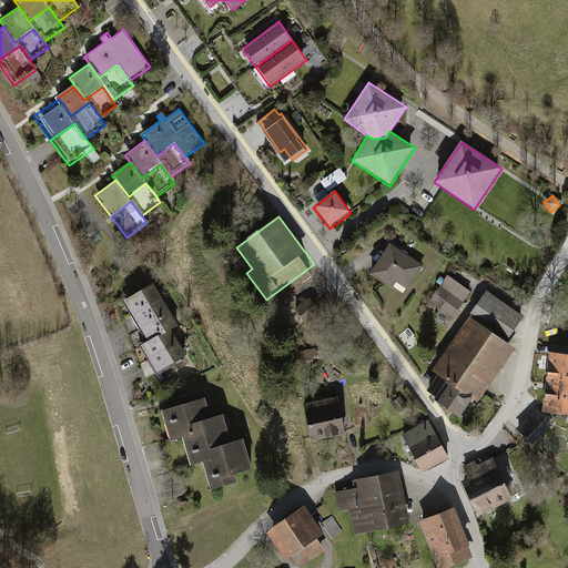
[(424,265),(389,243),(368,275),(391,291),(396,284),(407,291),(424,265)]
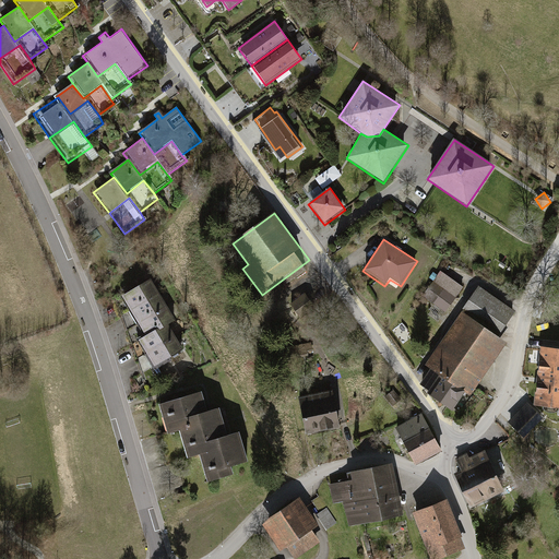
[(464,287),(441,272),(433,283),(456,298),(464,287)]
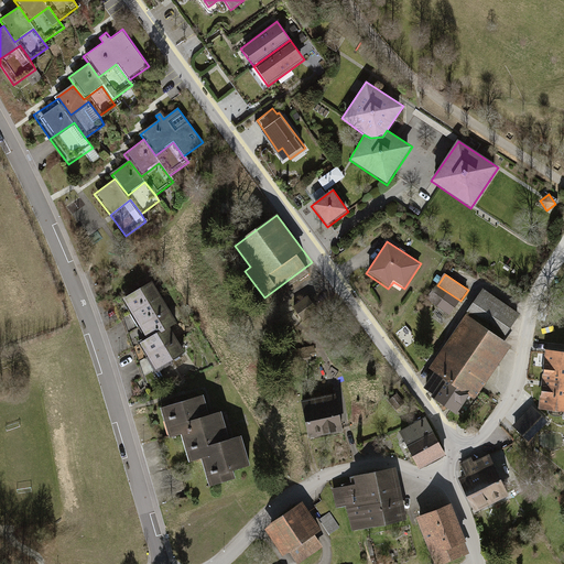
[(152,281),(122,301),(131,314),(161,295),(152,281)]
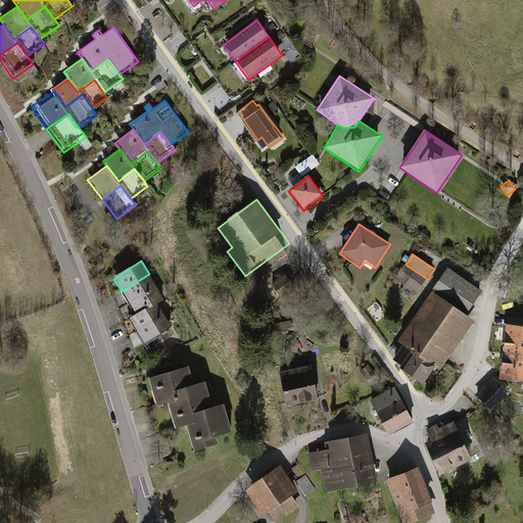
[(484,293),(447,269),(433,290),(468,313),(484,293)]
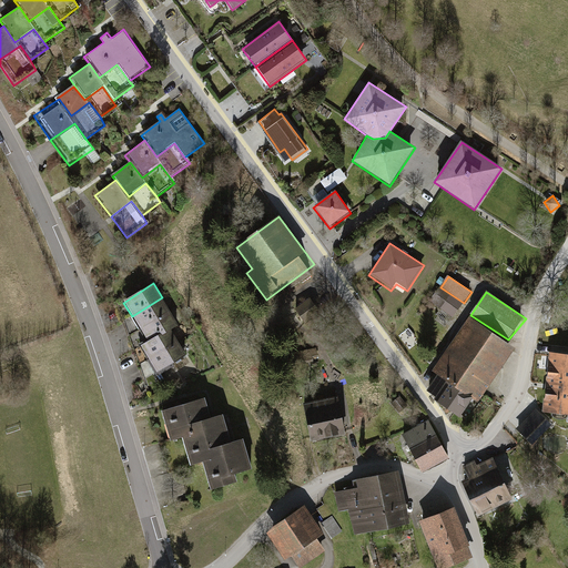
[(162,297),(132,316),(140,328),(170,311),(162,297)]
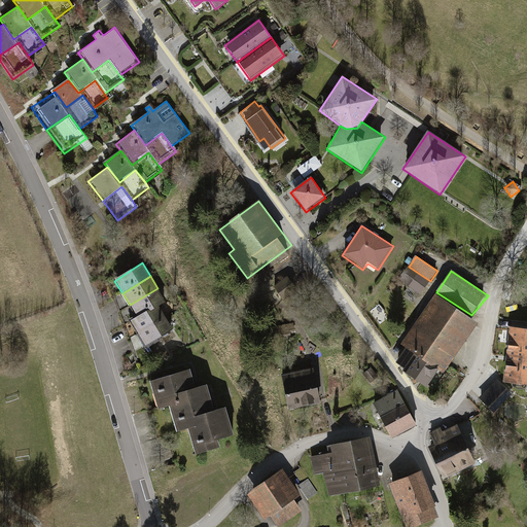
[(287,278),(274,287),(279,295),(293,286),(287,278)]
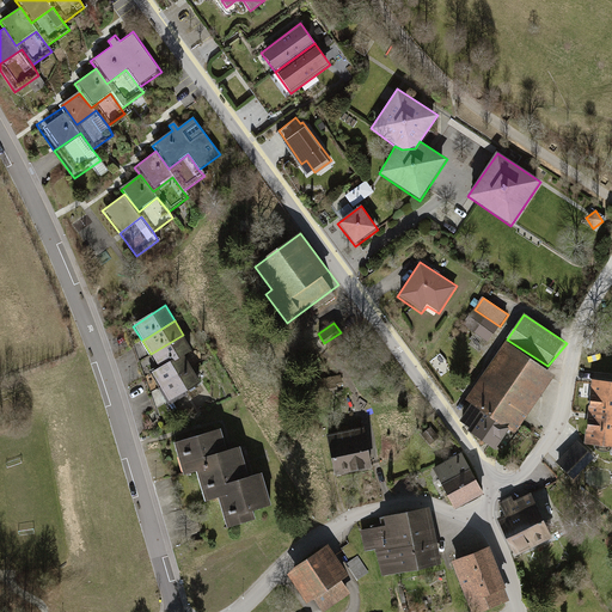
[(183,335),(151,354),(159,368),(184,354),(185,356),(193,352),(183,335)]
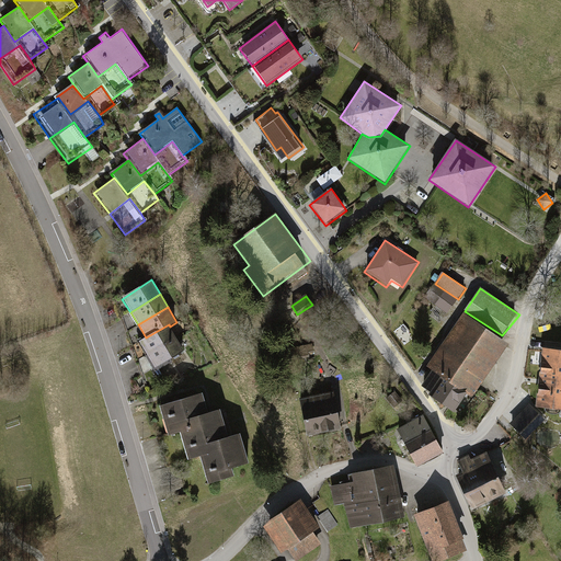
[(510,345),(464,313),(427,368),(433,374),(424,387),(428,389),(425,395),(455,416),(467,397),(472,399),(510,345)]
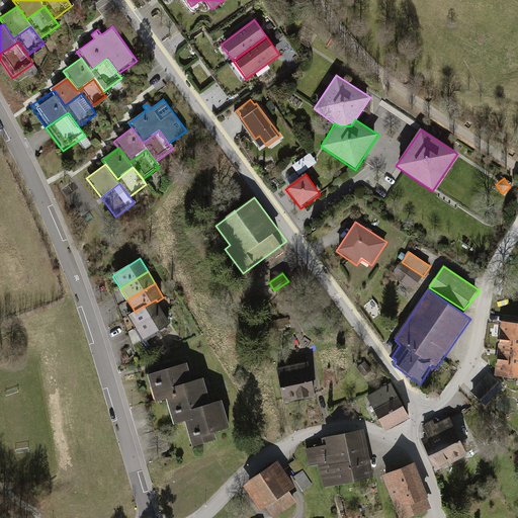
[(135,312),(127,316),(136,329),(163,313),(157,301),(156,299),(135,312)]
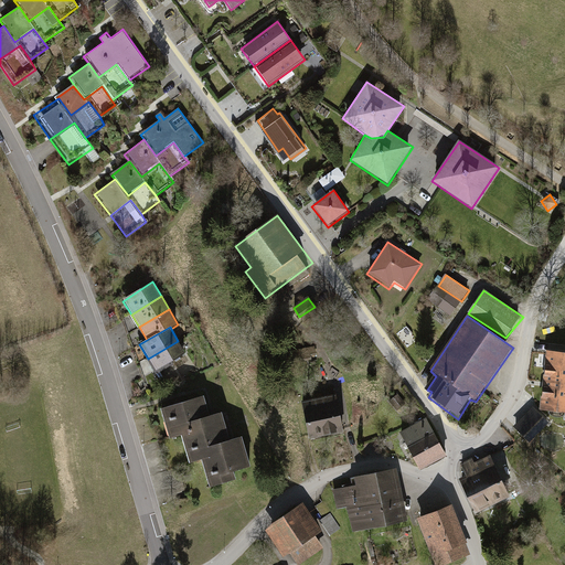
[(178,341),(148,359),(156,372),(184,354),(178,341)]
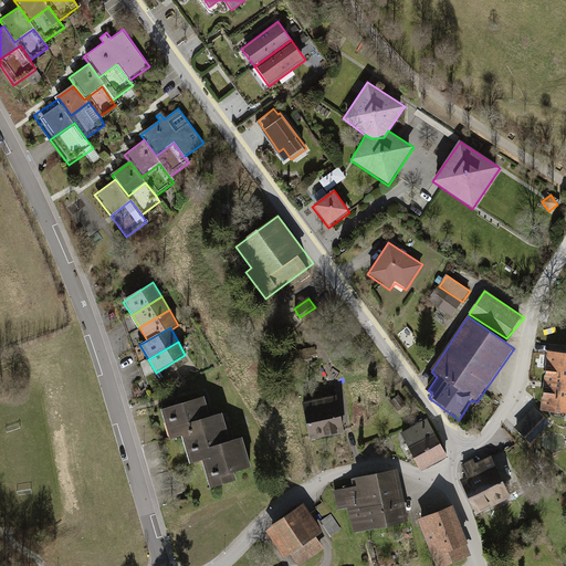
[(315,347),(285,354),(287,367),(312,362),(311,357),(317,356),(315,347)]
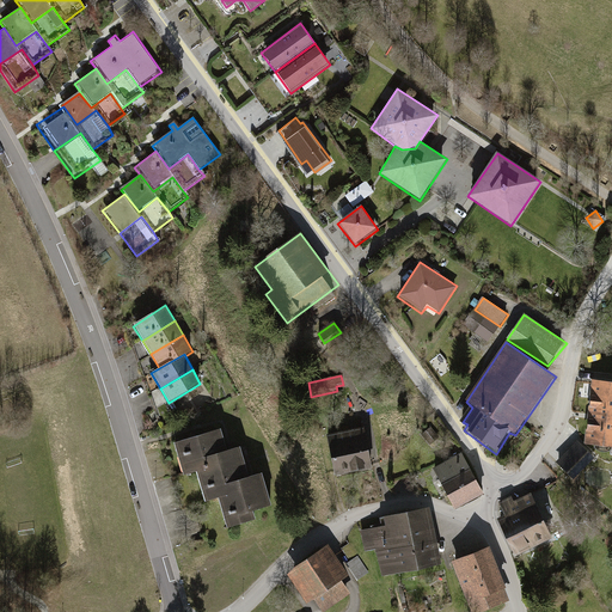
[(611,384),(592,383),(583,447),(611,450),(611,384)]
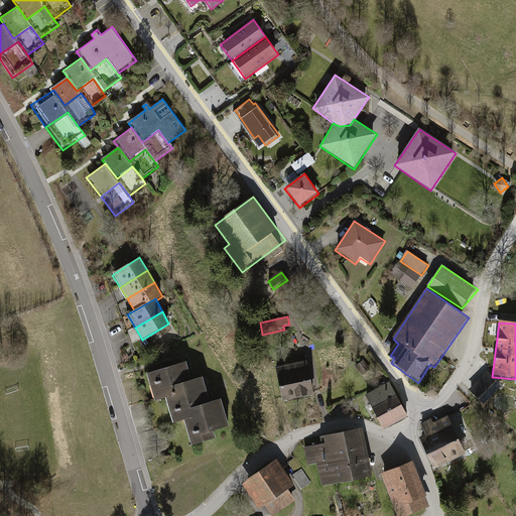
[(185,361),(145,374),(154,403),(163,400),(166,408),(208,395),(202,377),(191,380),(185,361)]
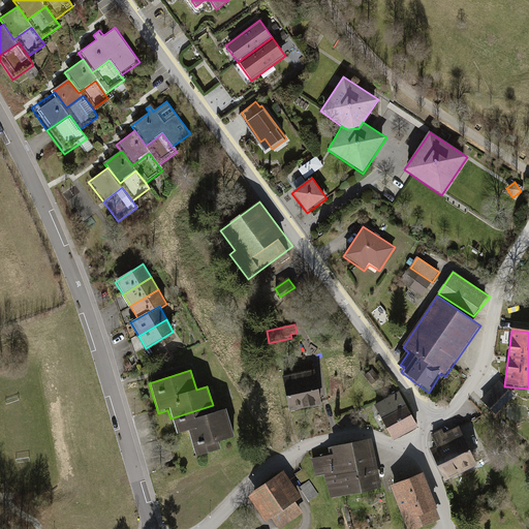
[(314,370),(283,376),(290,413),(322,407),(314,370)]
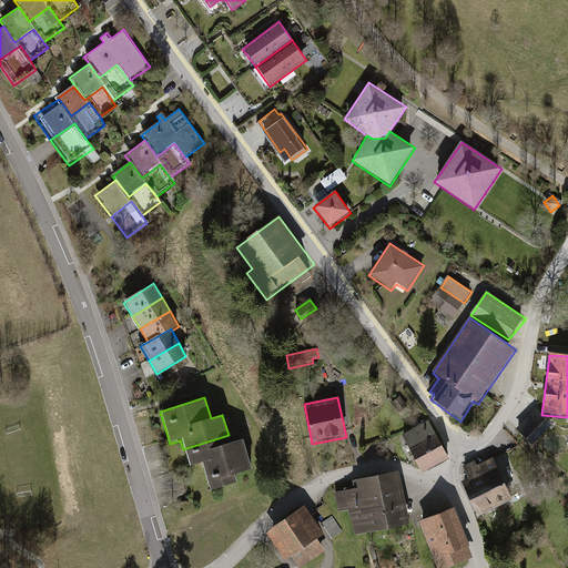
[(430,423),(417,429),(438,466),(450,459),(430,423)]
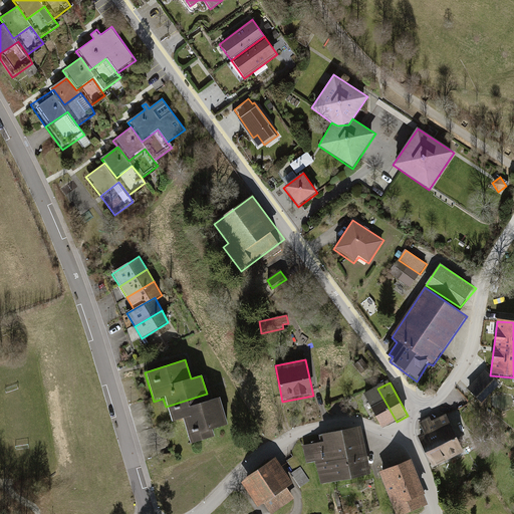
[(377,389),(365,396),(384,429),(397,422),(377,389)]
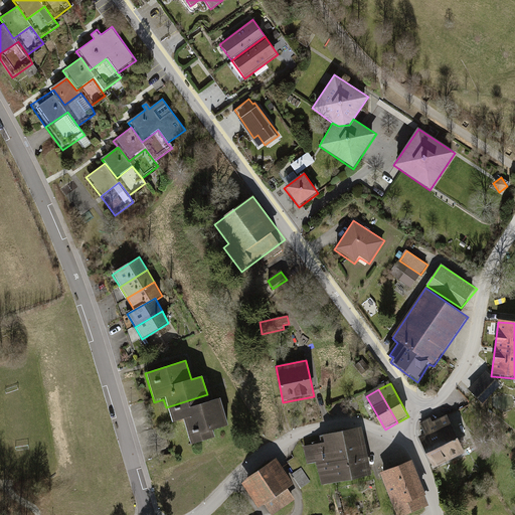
[(207,394),(166,407),(171,426),(183,422),(191,447),(214,439),(212,433),(228,427),(218,400),(210,403),(207,394)]
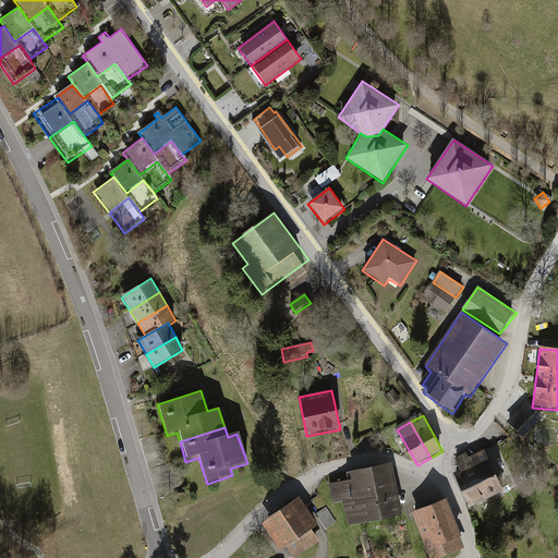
[(487,502),(505,495),(490,465),(498,462),(490,448),(468,458),(487,502)]
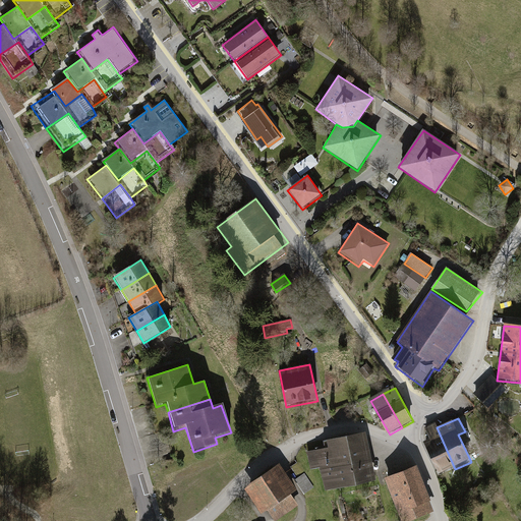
[(435,424),(424,428),(430,441),(423,444),(438,478),(455,469),(437,427),(435,424)]
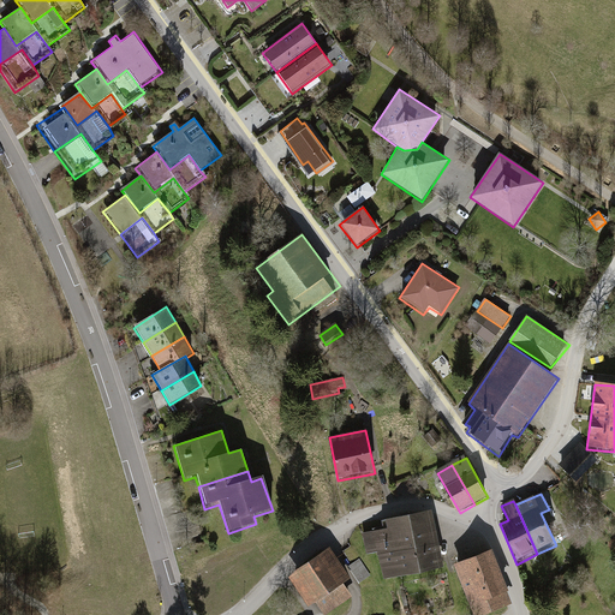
[(441,572),(428,513),(383,521),(384,530),(363,532),(368,555),(380,553),(384,580),(441,572)]
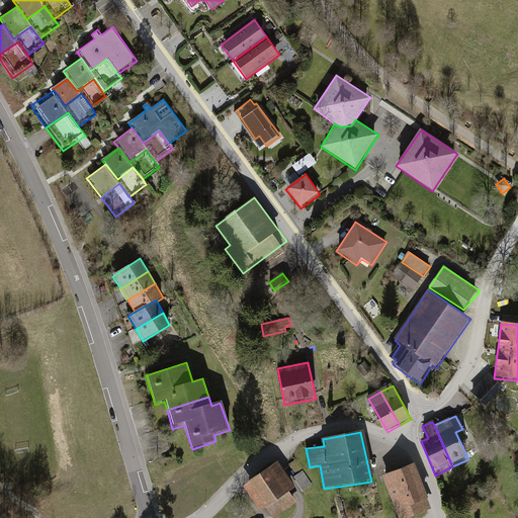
[(277,463),(241,490),(260,516),(268,511),(272,517),(275,517),(296,504),(288,493),(294,488),(277,463)]
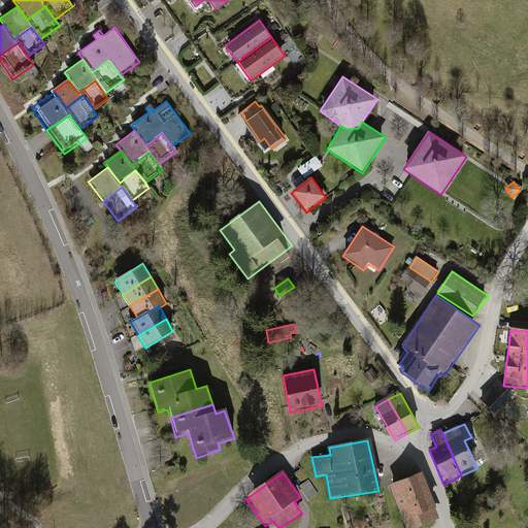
[(422,473),(390,488),(403,527),(432,527),(437,526),(435,520),(439,519),(422,473)]
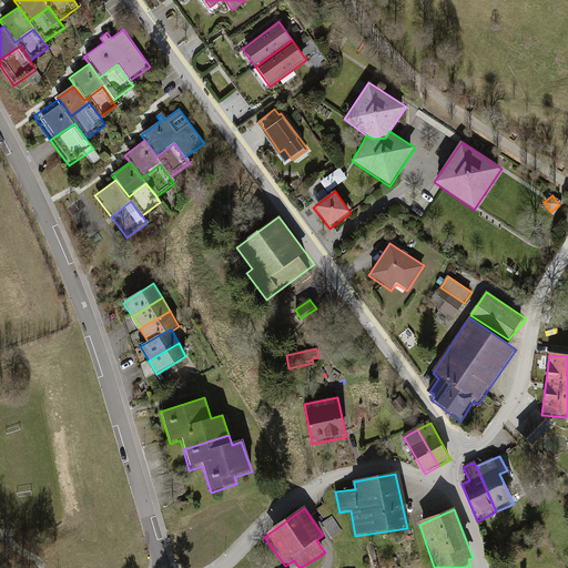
[(333,537),(343,531),(335,517),(324,523),(333,537)]
